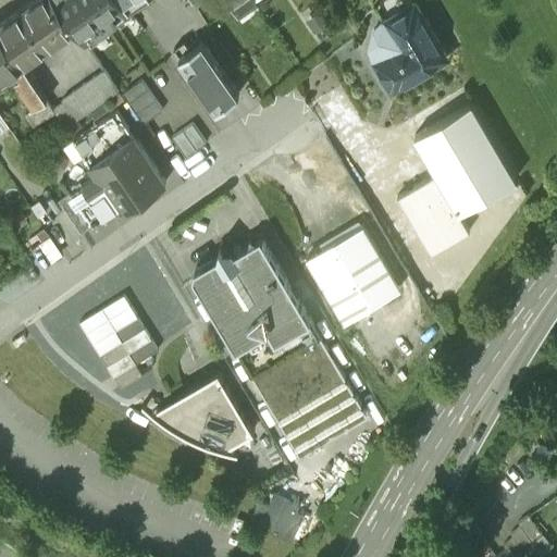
[(34,0),(0,24),(0,33),(23,65),(75,28),(54,0),(34,0)]
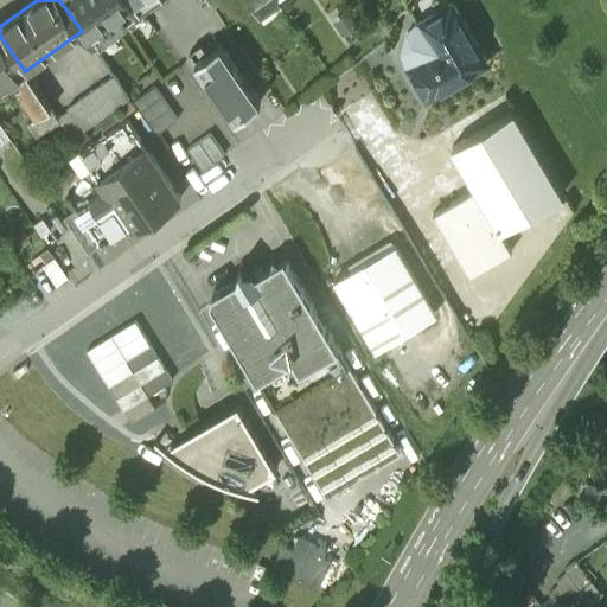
[(132,0),(59,0),(82,31),(93,46),(142,13),(139,10),(132,0)]
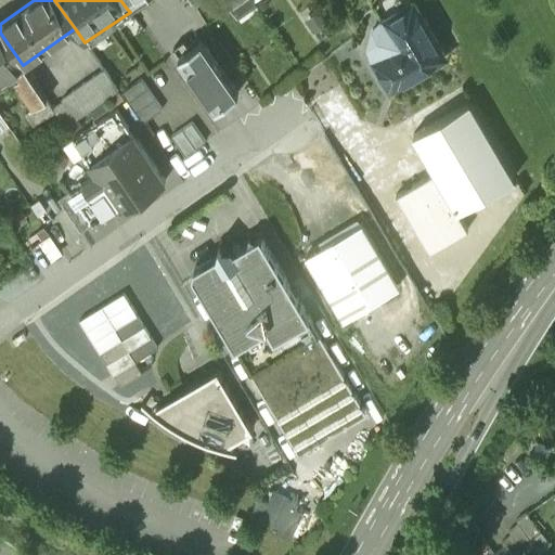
[(120,0),(127,9),(140,0),(120,0)]
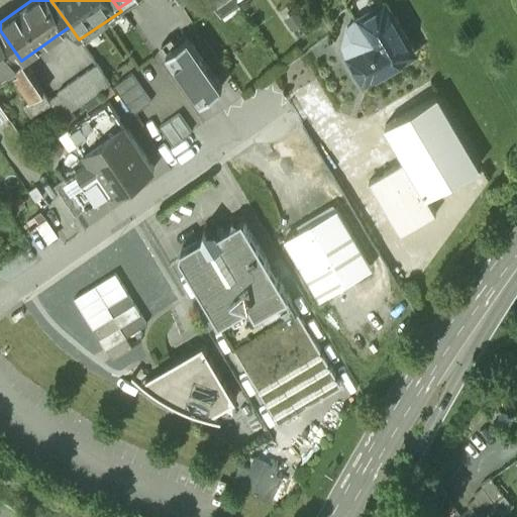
[(201,0),(211,14),(214,12),(230,0),(201,0)]
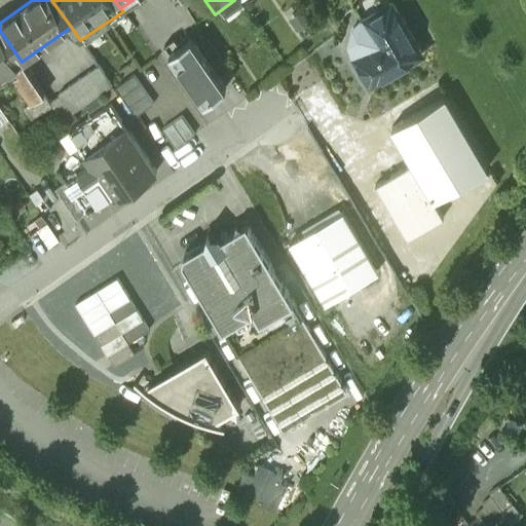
[(236,0),(234,0),(218,12),(225,22),(242,8),(236,0)]
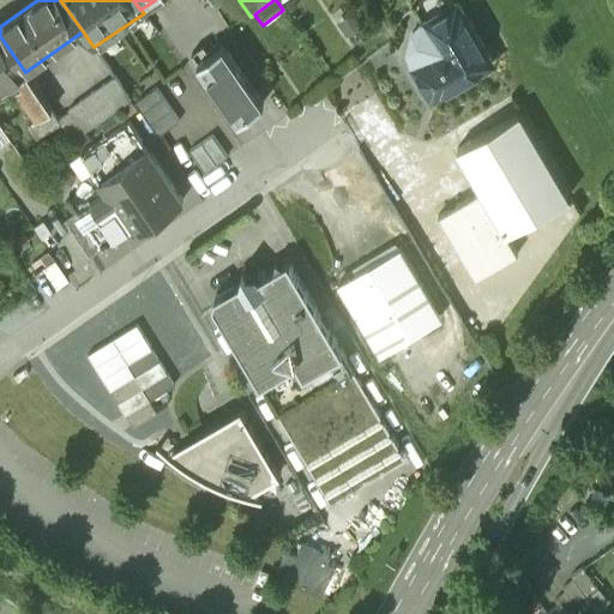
[(414,76),(432,104),(488,71),(455,13),(426,30),(420,29),(420,30),(410,40),(405,60),(409,72),(409,74),(414,76)]
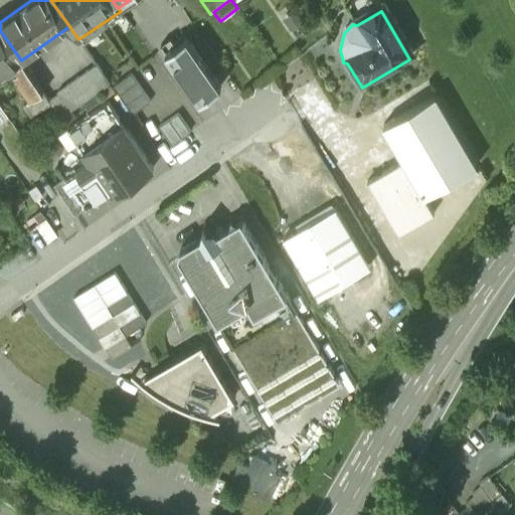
[(0,30),(0,74),(21,60),(0,30)]
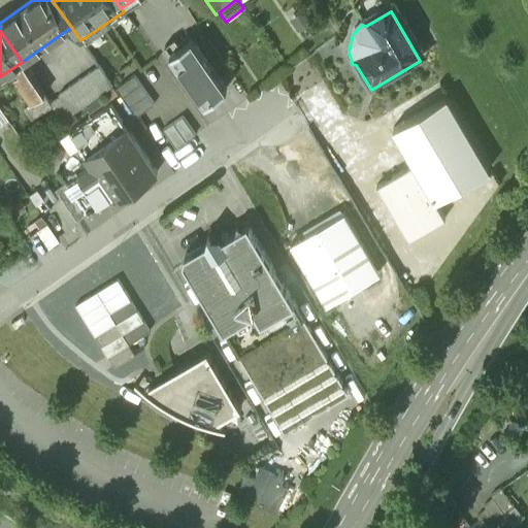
[(204,109),(227,94),(190,39),(167,55),(204,109)]
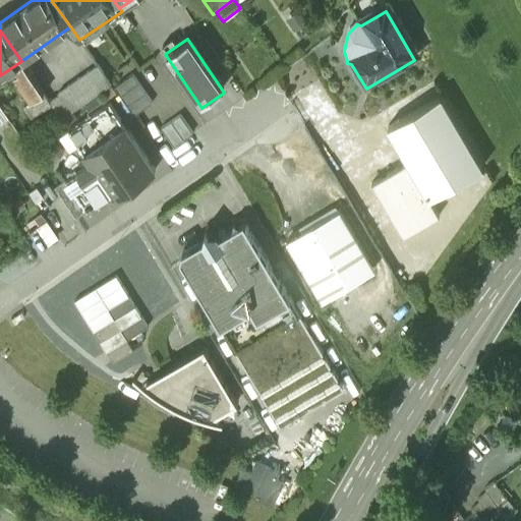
[(48,102),(61,121),(111,87),(98,67),(48,102)]
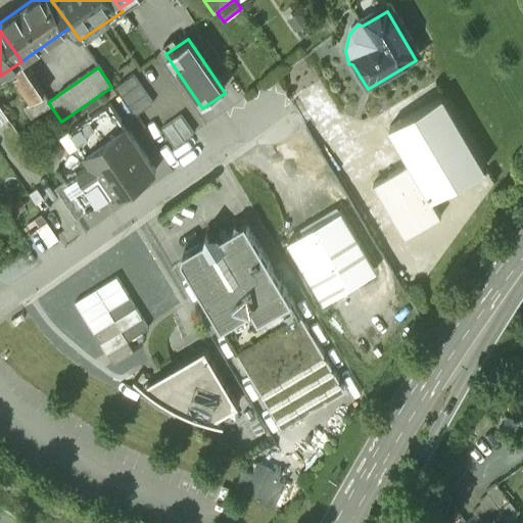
[(37,100),(44,96),(27,72),(14,80),(37,113),(43,109),(37,100)]
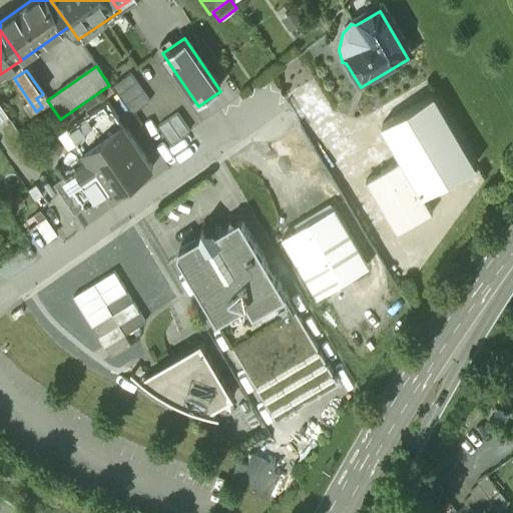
[(129,75),(110,88),(131,116),(149,103),(129,75)]
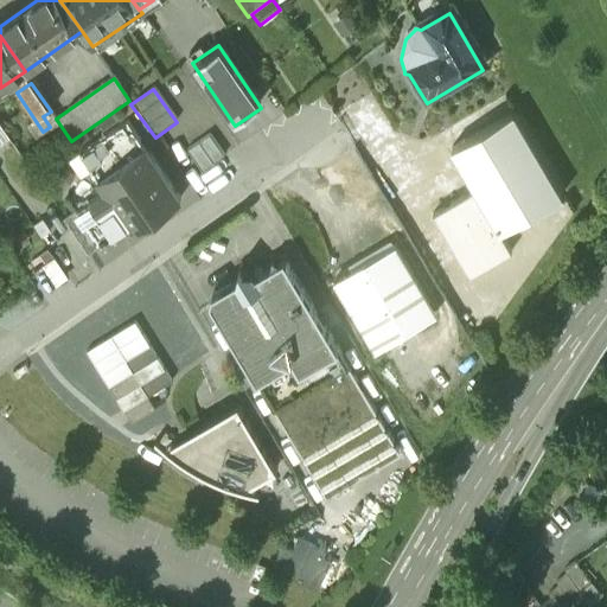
[(498,240),(562,202),(513,119),(449,157),(474,197),(432,222),(468,285),(510,260),(498,240)]
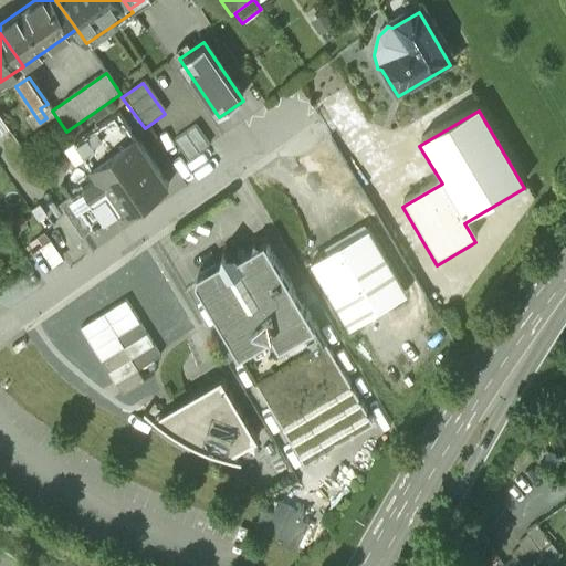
[(98,179),(72,197),(94,230),(121,211),(124,218),(168,187),(117,114),(74,144),(98,179)]
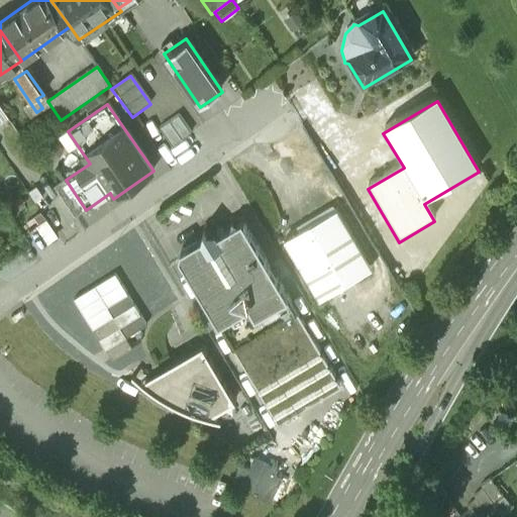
[(159,130),(172,148),(192,135),(179,116),(159,130)]
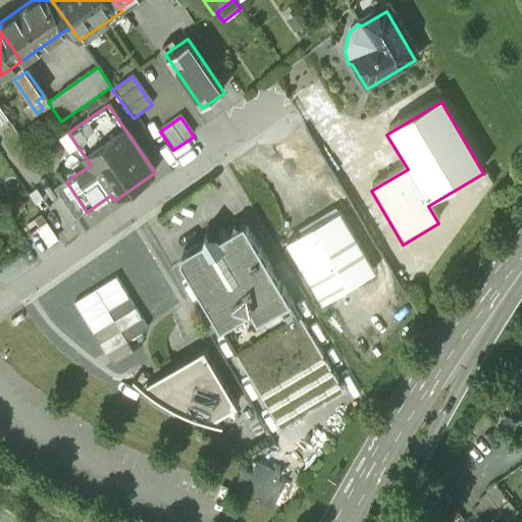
[(87,212),(66,181),(55,189),(75,219),(87,212)]
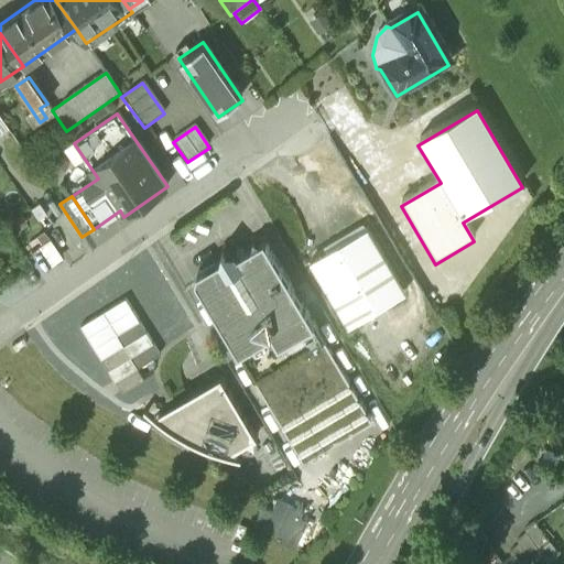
[(367,232),(310,267),(348,332),(405,297),(367,232)]
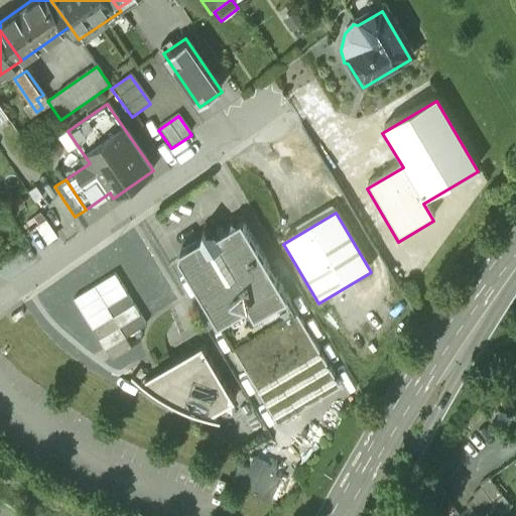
[(277,426),(340,390),(240,223),(237,225),(231,224),(229,229),(216,237),(214,234),(203,231),(201,241),(179,254),(177,260),(277,426)]
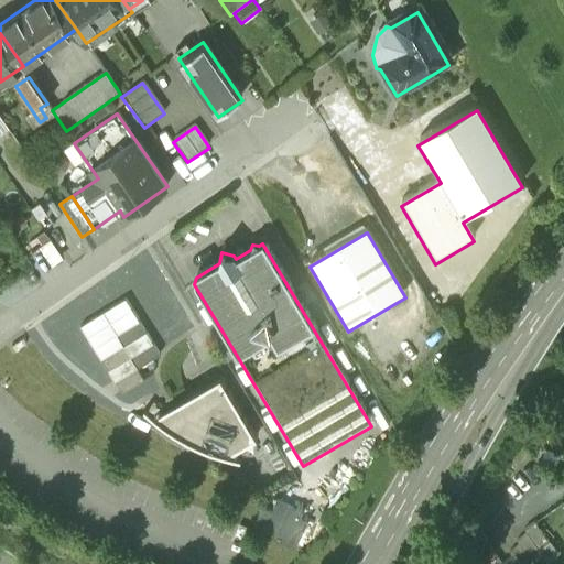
[(212,455),(227,461),(256,444),(220,382),(153,422),(167,433),(181,442),(196,449),(212,455)]
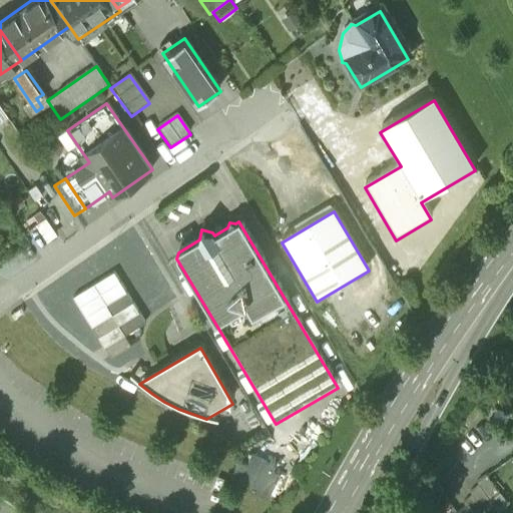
[(237,467),(228,487),(268,504),(280,480),(273,477),(275,472),(249,462),(246,470),(237,467)]
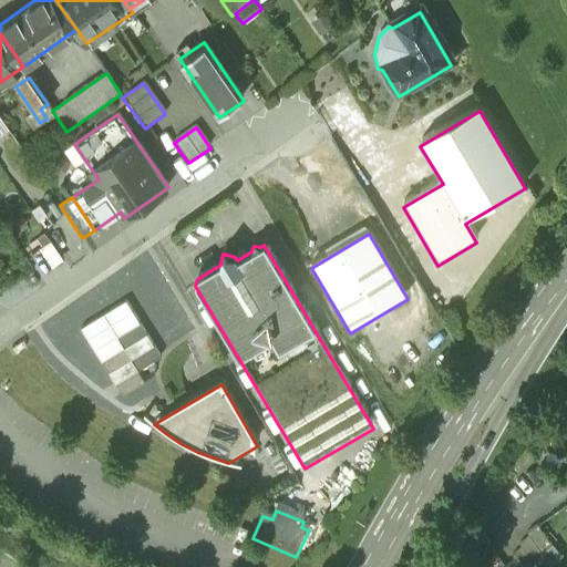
[(538,534),(504,562),(508,566),(554,566),(562,562),(538,534)]
